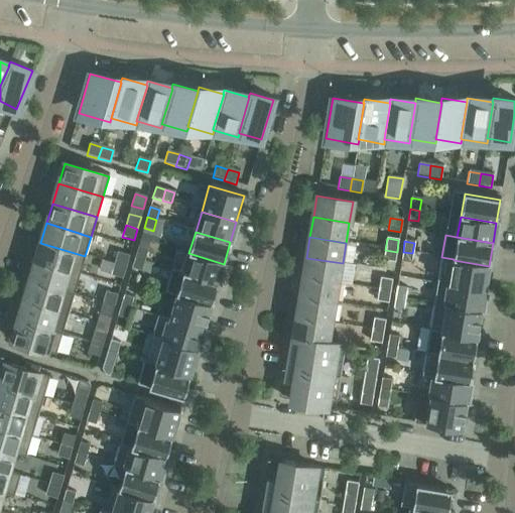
[(80,276),(85,256),(40,243),(34,262),(80,276)]
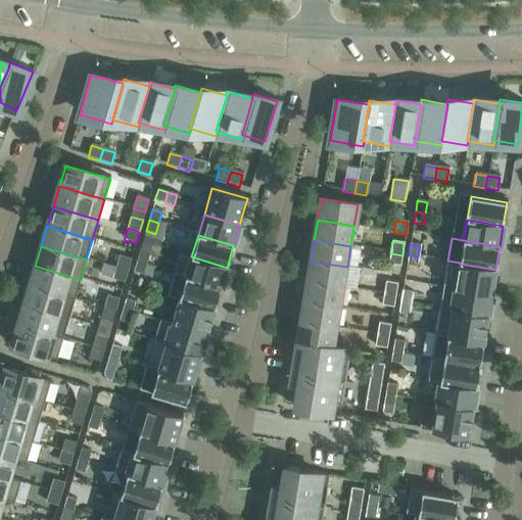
[(149,254),(139,251),(136,263),(146,266),(149,254)]
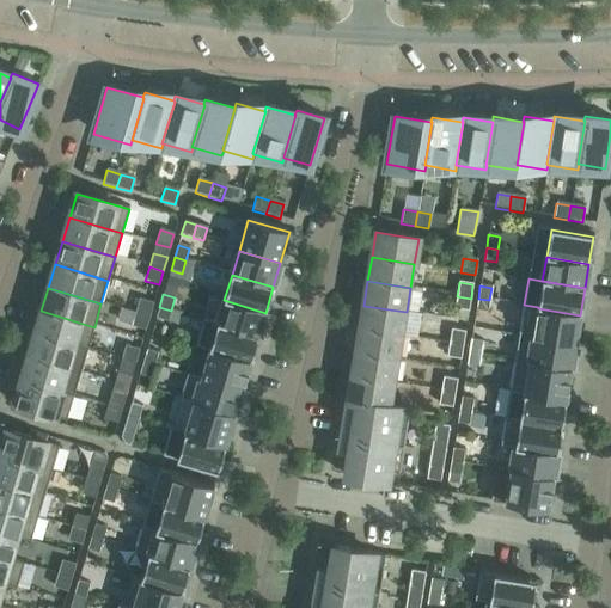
[(454,309),(469,312),(471,299),(457,296),(454,309)]
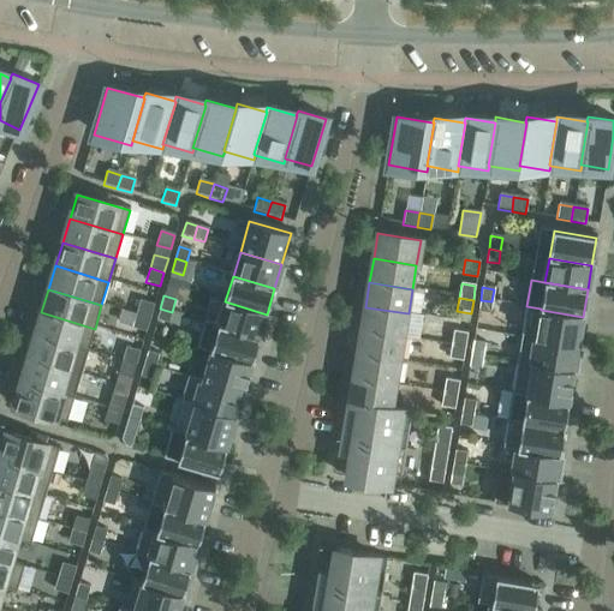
[(478,312),(490,315),(492,301),(481,300),(478,312)]
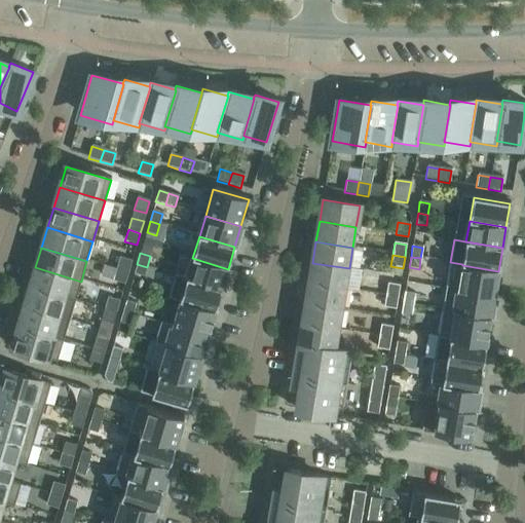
[(132,261),(119,258),(116,269),(128,273),(132,261)]
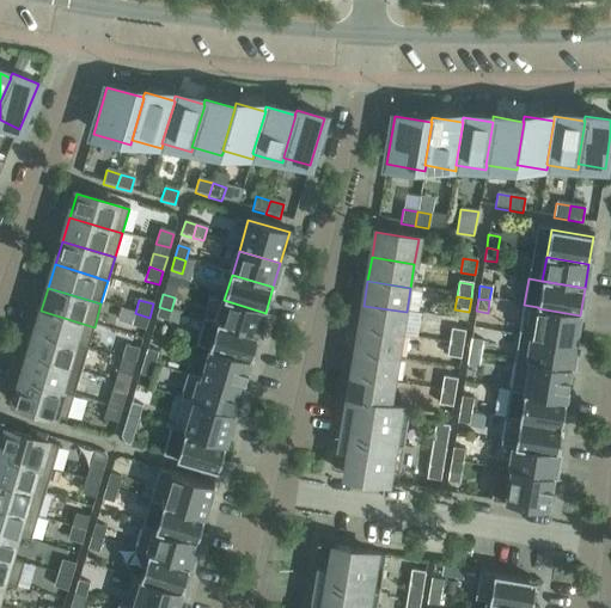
[(266,313),(224,300),(218,323),(217,324),(258,336),(266,313)]
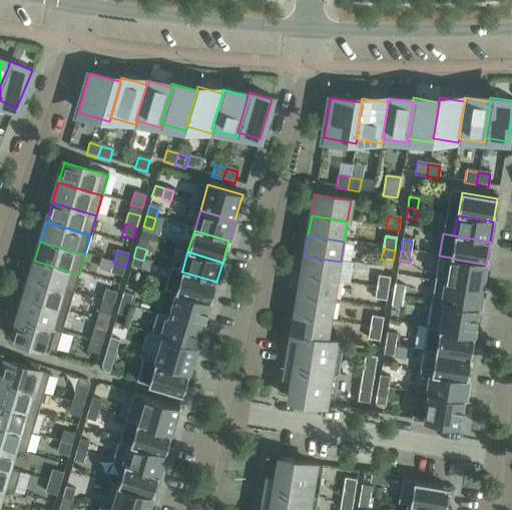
[(451,258),(439,256),(434,283),(482,291),(486,265),(451,259),(451,258)]
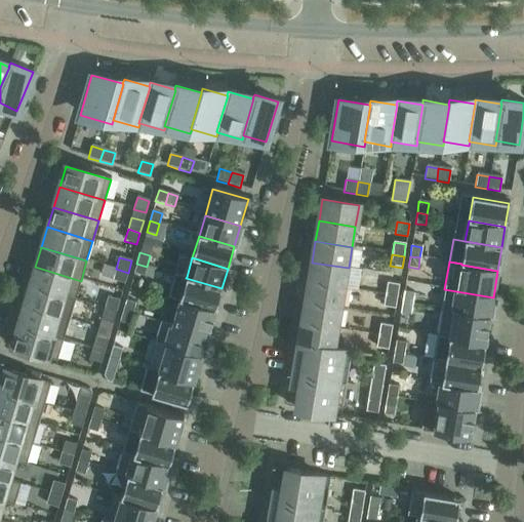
[(349,268),(312,263),(309,283),(345,289),(349,268)]
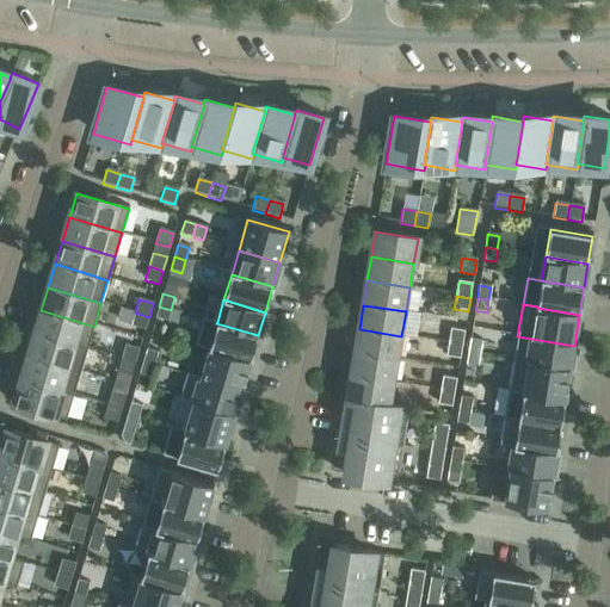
[(155,319),(167,322),(171,310),(159,307),(155,319)]
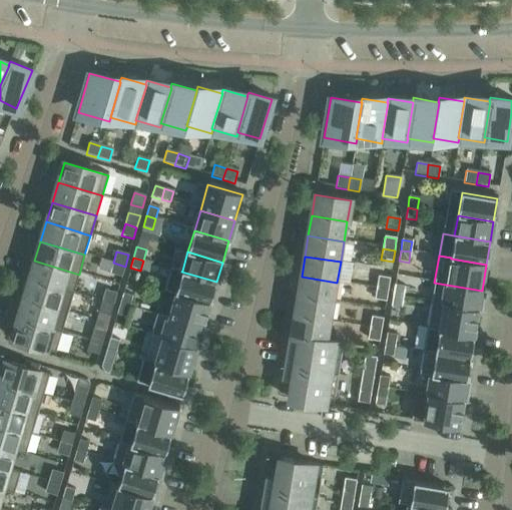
[(29,281),(73,294),(79,275),(34,261),(29,281)]
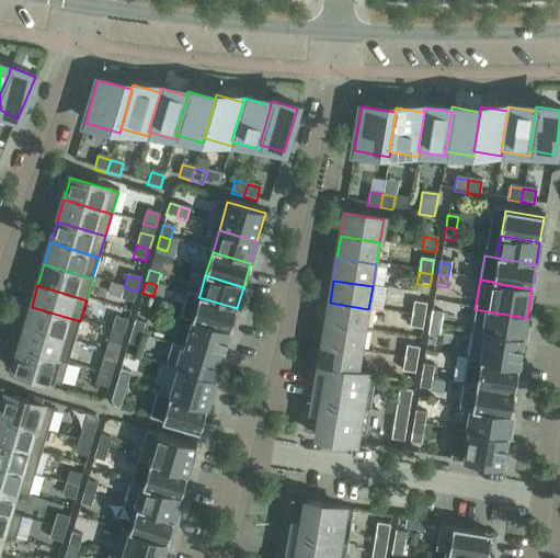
[(121,300),(133,304),(137,292),(124,287),(121,300)]
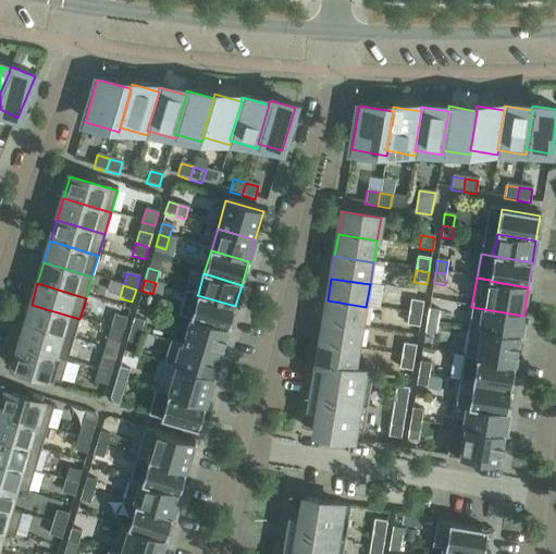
[(177,316),(190,320),(190,319),(227,330),(235,306),(197,295),(198,294),(185,291),(177,316)]
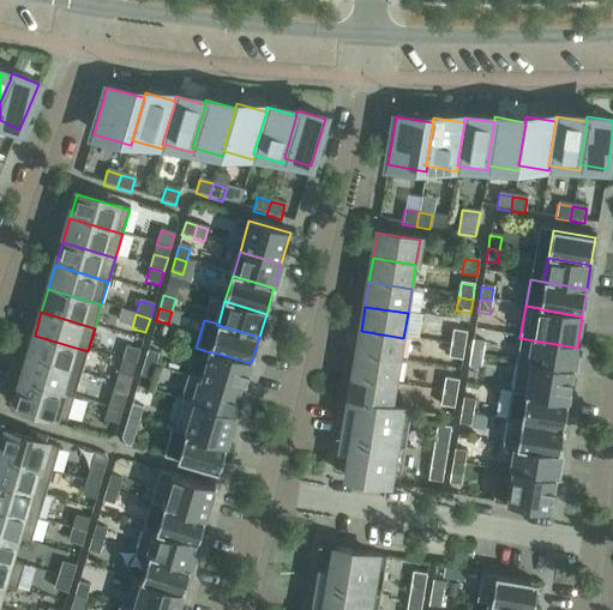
[(403,338),(361,331),(356,355),(400,362),(403,338)]
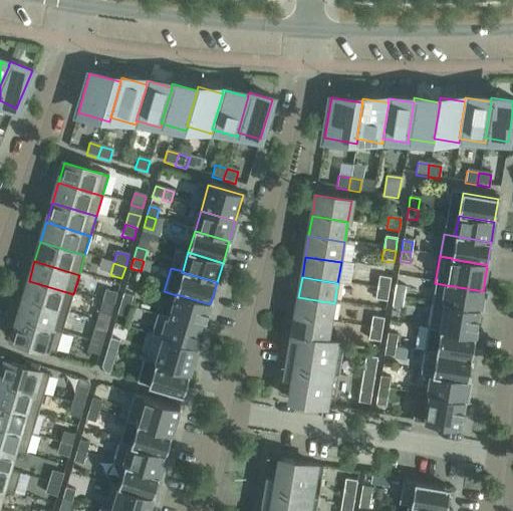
[(391,279),(378,277),(376,289),(389,291),(391,279)]
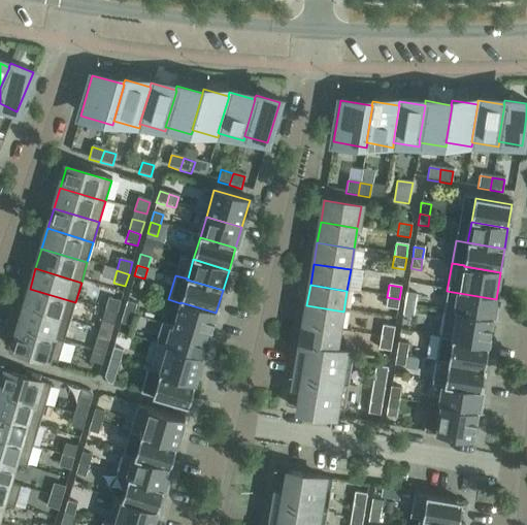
[(24,309),(69,323),(75,302),(30,289),(24,309)]
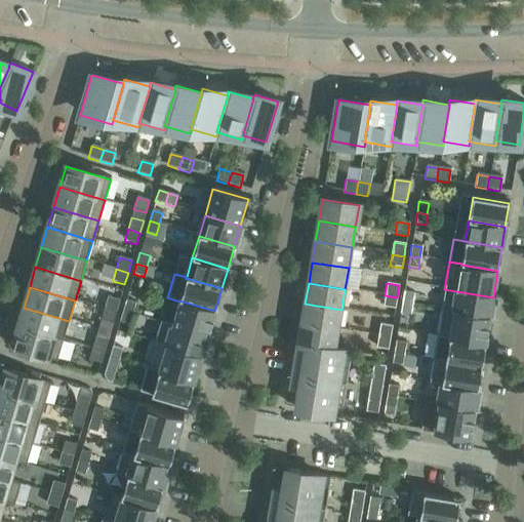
[(493,297),(444,289),(441,310),(489,318),(493,297)]
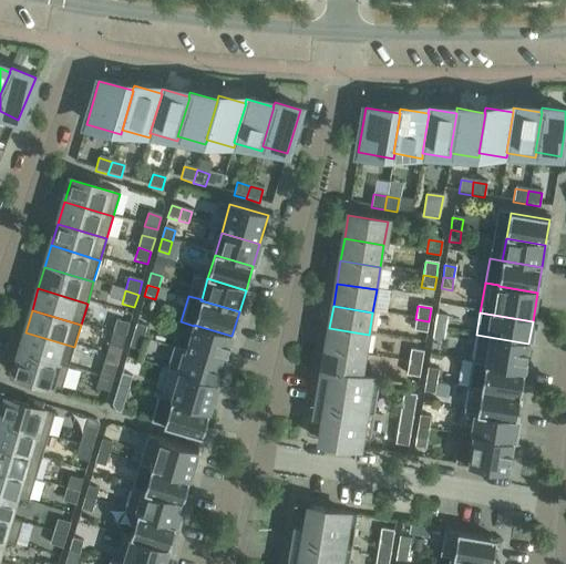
[(448,318),(436,316),(434,328),(445,329),(448,318)]
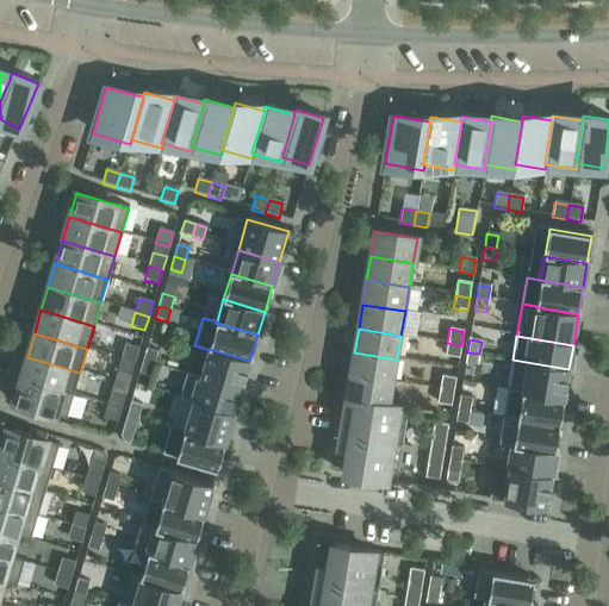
[(445,357),(459,360),(461,345),(447,343),(445,357)]
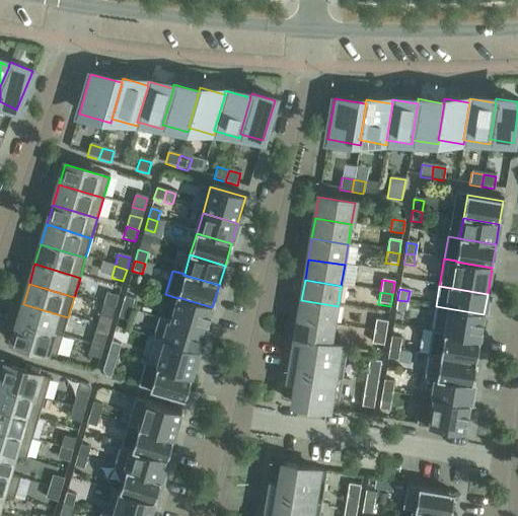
[(118,298),(106,294),(102,306),(115,309),(118,298)]
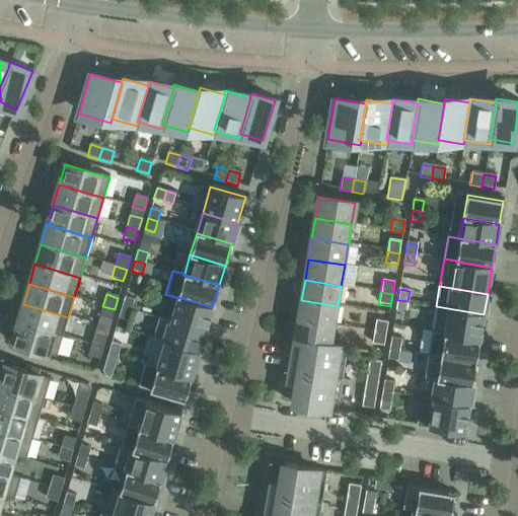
[(177,298),(170,321),(169,322),(205,333),(212,307),(177,297),(177,298)]
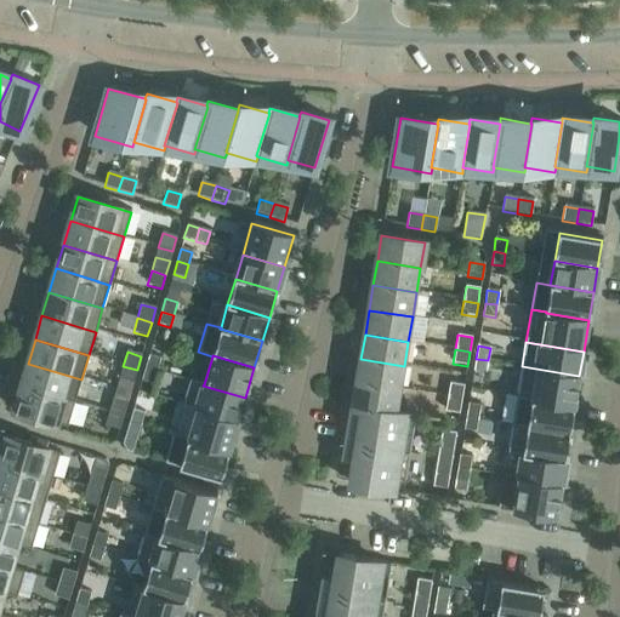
[(160,359),(148,356),(144,369),(157,372),(160,359)]
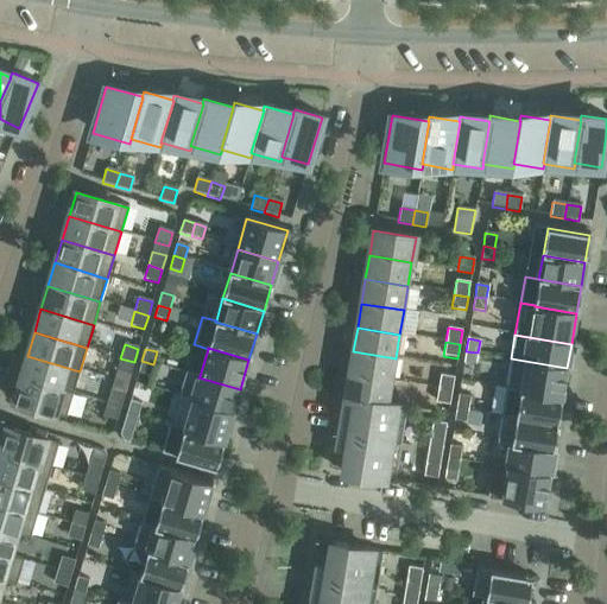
[(396,358),(353,351),(349,375),(392,382),(396,358)]
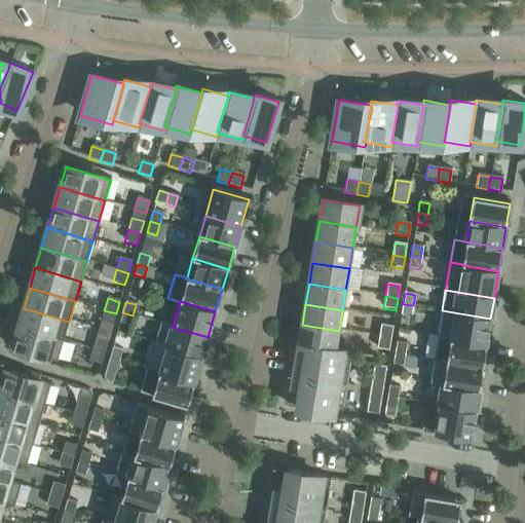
[(401,314),(411,316),(413,305),(403,304),(401,314)]
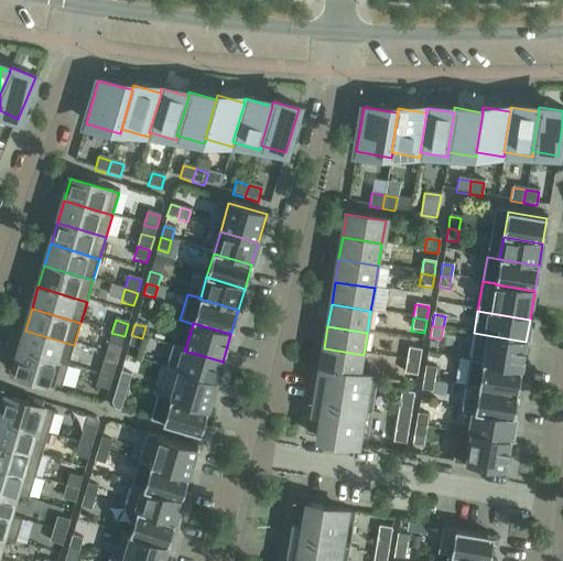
[(19,352),(67,366),(74,345),(25,331),(19,352)]
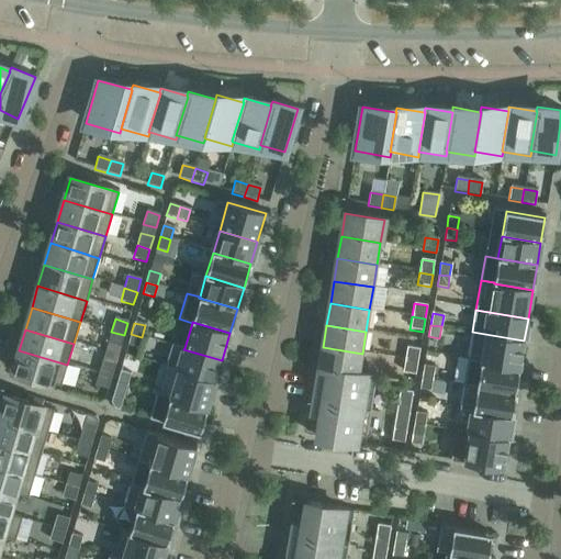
[(108,344),(121,347),(124,335),(111,332),(108,344)]
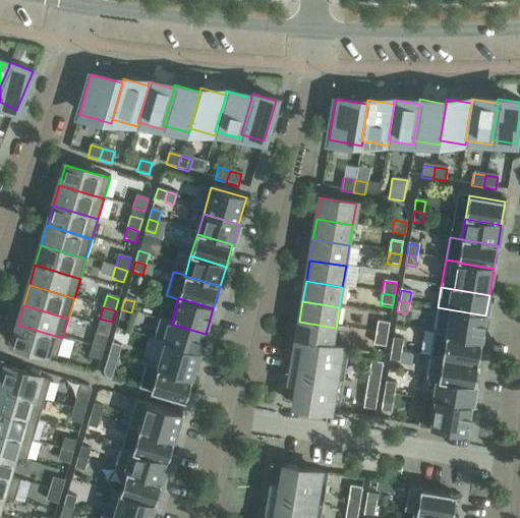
[(438,307),(434,334),(481,342),(485,315),(438,307)]
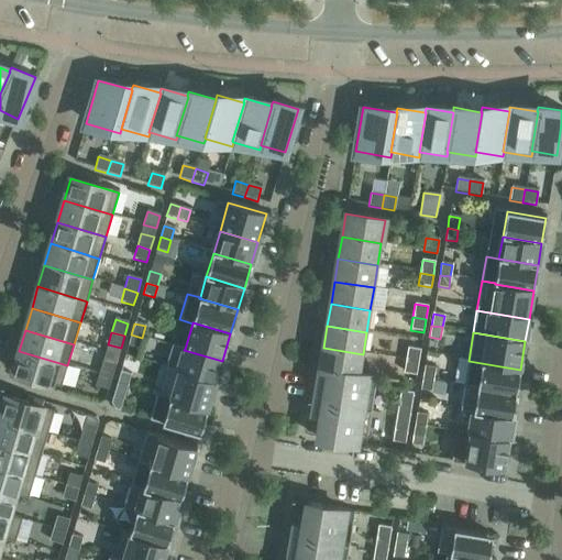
[(128,346),(139,349),(142,338),(131,335),(128,346)]
